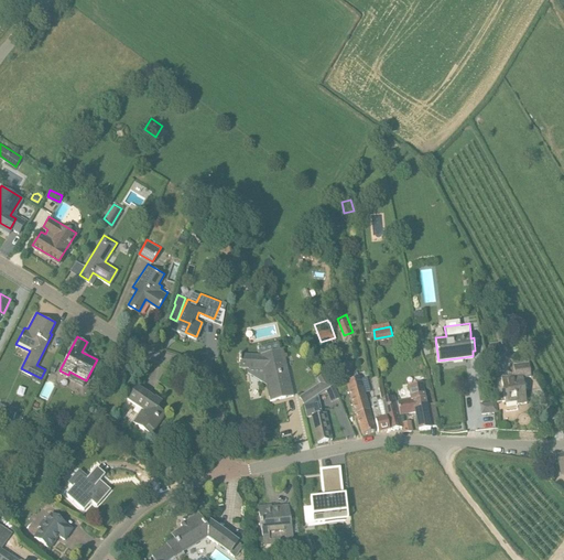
[(282,355),(281,347),(259,352),(239,352),(239,359),(240,359),(239,365),(249,365),(249,364),(262,365),(266,364),(270,385),(268,386),(270,398),(293,392),(284,354),(282,355)]
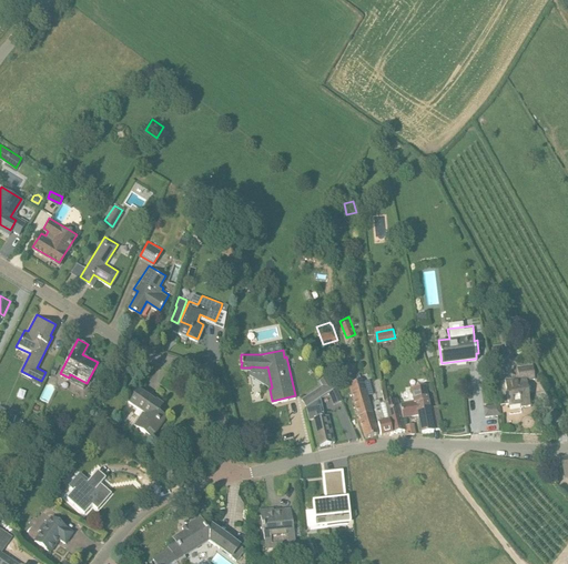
[(54,373),(59,362),(54,360),(50,371),(54,373)]
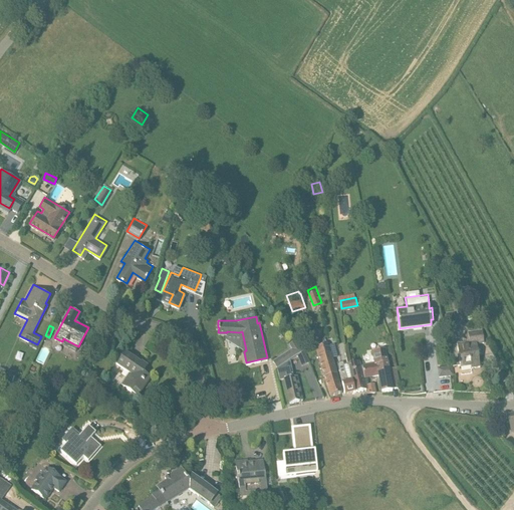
[(480,363),(476,341),(484,340),(482,327),(468,329),(469,338),(457,340),(460,362),(470,361),(471,365),(480,363)]
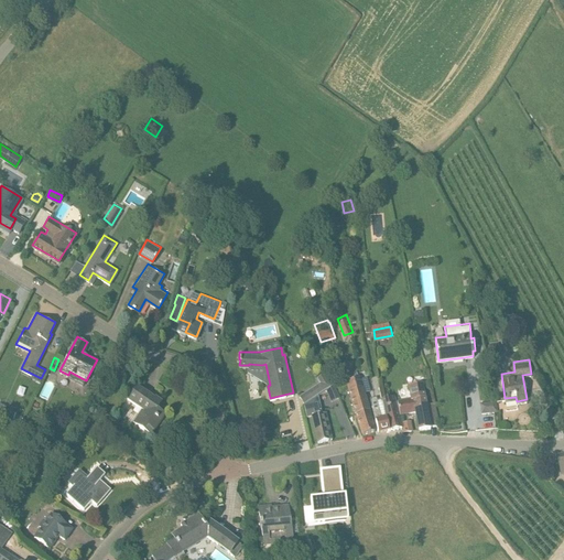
[(357,367),(345,370),(348,379),(359,376),(357,367)]
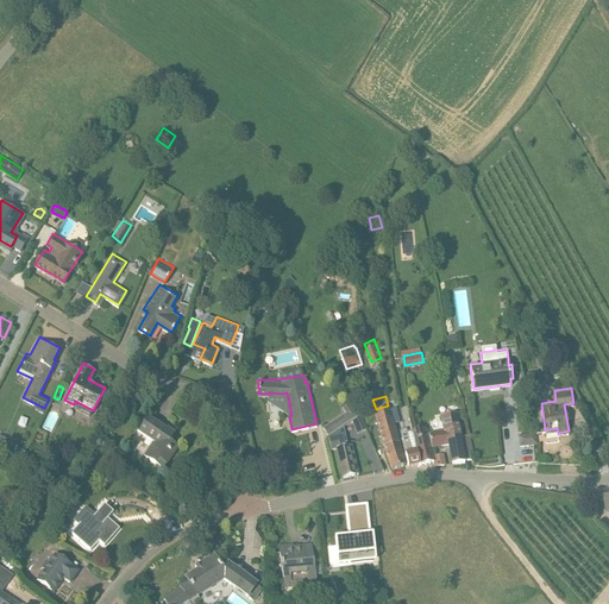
[(349,408),(346,410),(351,416),(358,413),(350,401),(345,403),(349,408)]
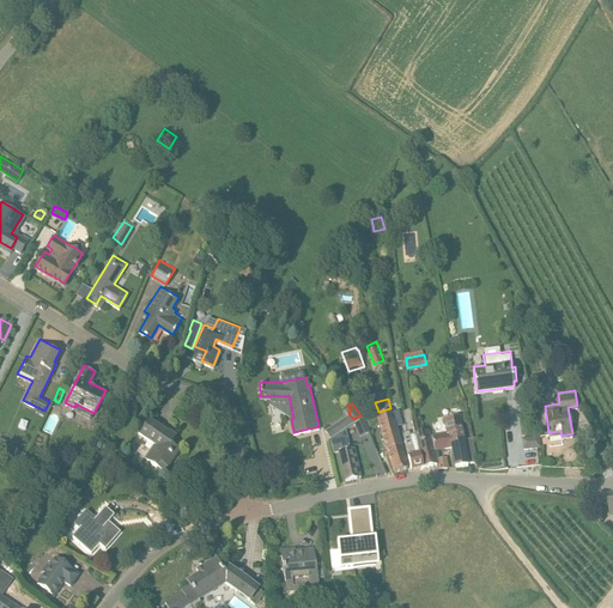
[(392,407),(390,408),(378,412),(376,412),(387,447),(395,469),(407,464),(395,424),(392,414),(390,409),(392,408),(392,407)]
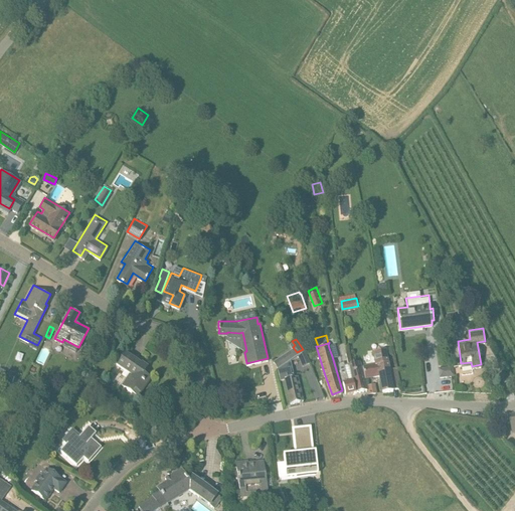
[(364,363),(367,376),(379,373),(382,390),(393,388),(392,386),(400,385),(396,365),(394,365),(393,358),(388,359),(386,346),(374,348),(375,356),(374,356),(375,361),(364,363)]
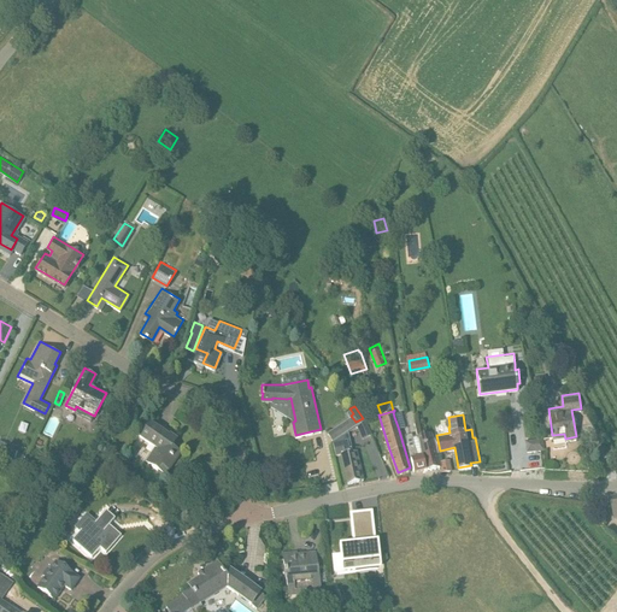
[(403,416),(394,417),(398,427),(405,424),(403,416)]
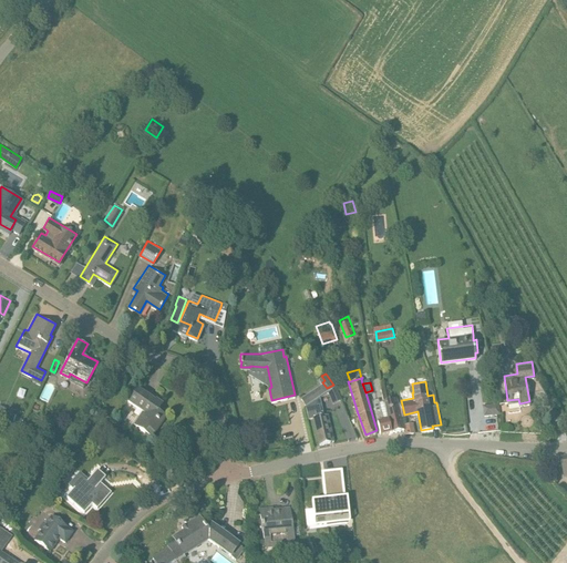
[(155,430),(166,415),(154,406),(157,400),(136,386),(127,399),(145,410),(135,423),(145,430),(147,426),(155,430)]
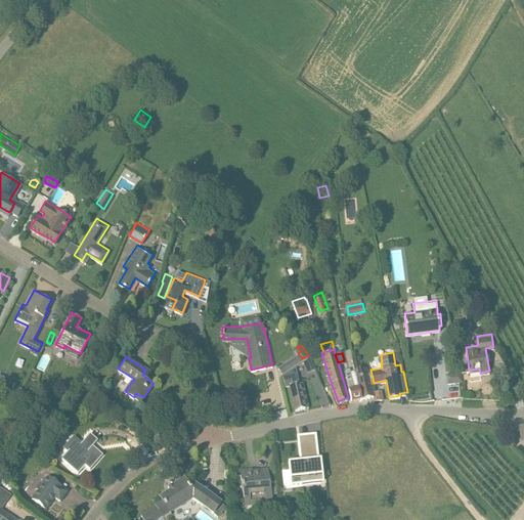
[(307,369),(314,365),(310,356),(303,359),(307,369)]
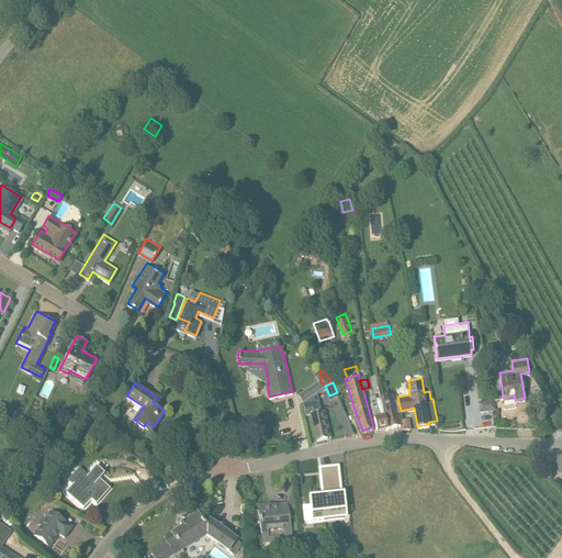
[(401,422),(393,392),(379,395),(377,397),(378,400),(379,400),(384,419),(388,419),(390,425),(401,422)]
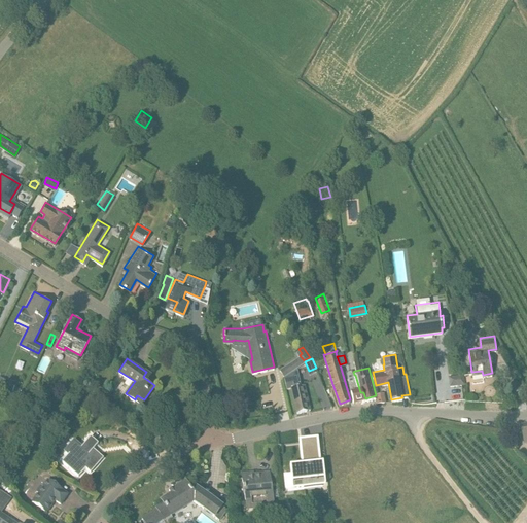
[(307,409),(301,383),(302,383),(297,369),(286,374),(283,375),(287,387),(291,386),(296,411),(307,409)]
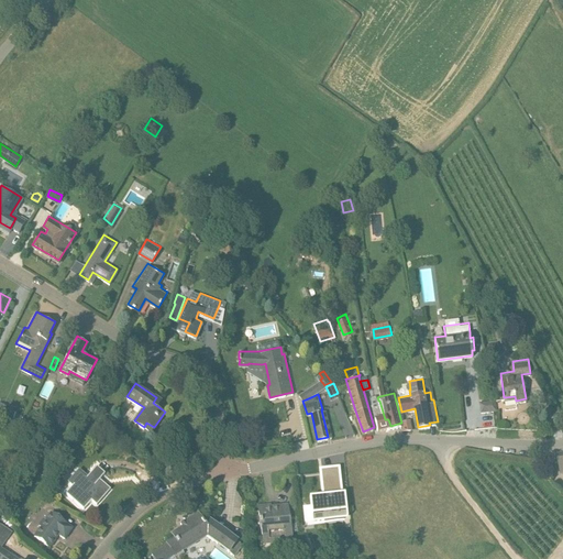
[(377,397),(376,394),(370,395),(372,403),(372,406),(378,428),(388,426),(390,426),(388,419),(385,419),(379,401),(378,401),(377,397)]
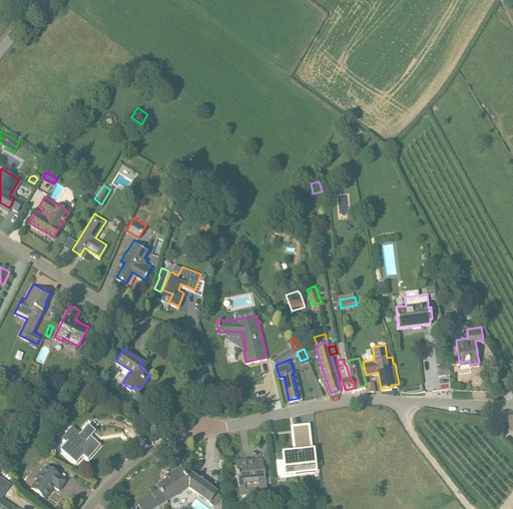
[(439,374),(452,372),(451,362),(437,365),(439,374)]
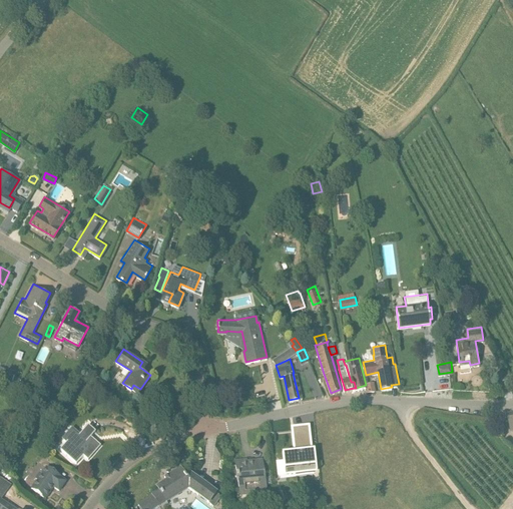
[(87,456),(100,443),(90,434),(95,429),(88,423),(79,433),(85,439),(77,448),(87,456)]
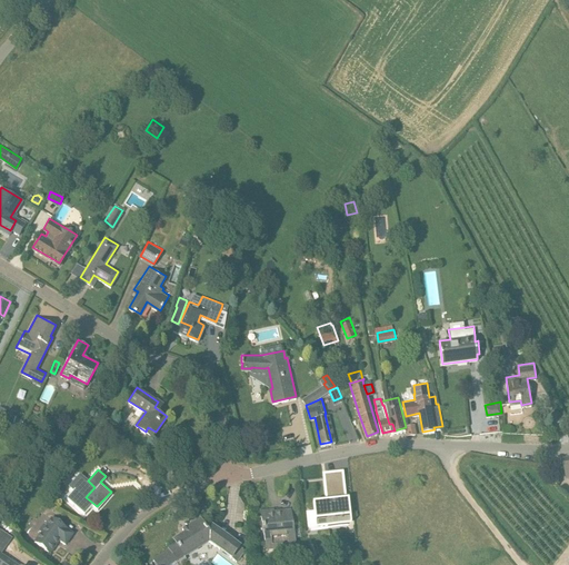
[(352,522),(349,477),(336,477),(338,502),(317,503),(318,522),(352,522)]
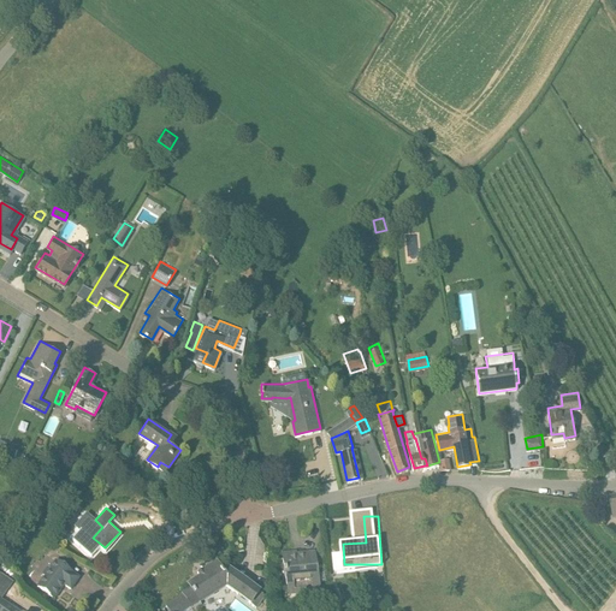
[(289,594),(320,589),(315,550),(296,552),(297,553),(283,556),(289,594)]
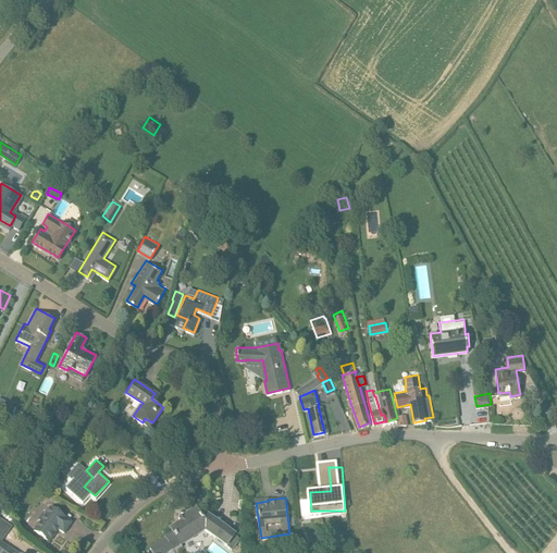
[(71,519),(50,504),(45,512),(42,511),(38,517),(40,518),(34,528),(49,539),(58,526),(64,530),(71,519)]
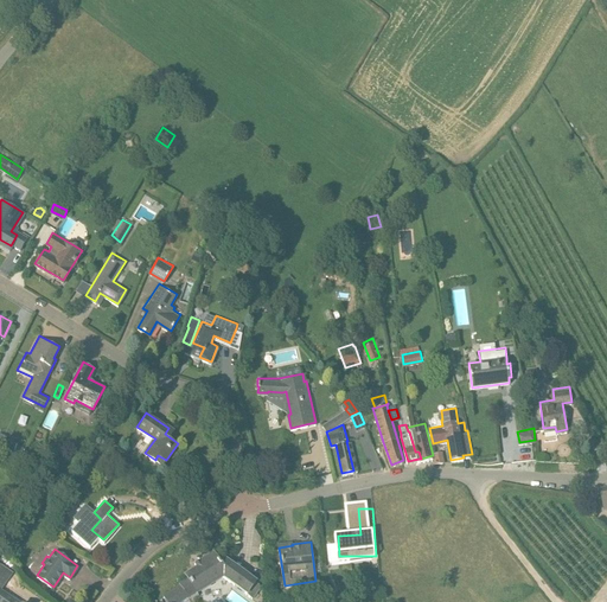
[(218,557),(213,549),(199,556),(202,559),(184,569),(187,575),(178,580),(186,596),(191,593),(193,595),(198,593),(197,590),(223,575),(247,593),(253,596),(259,588),(254,584),(256,580),(223,555),(218,557)]
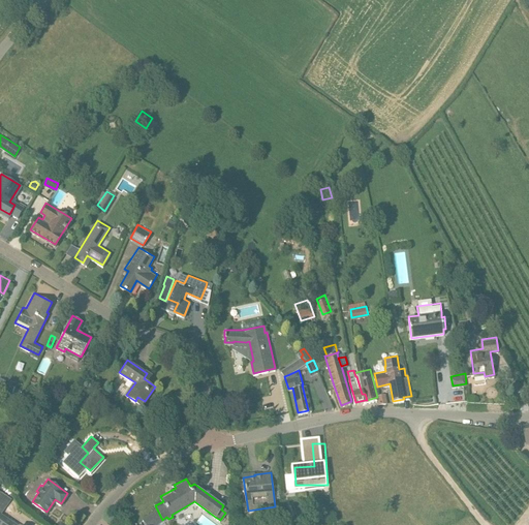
[(19,524),(1,512),(11,497),(1,490),(0,490),(0,524),(19,524)]
